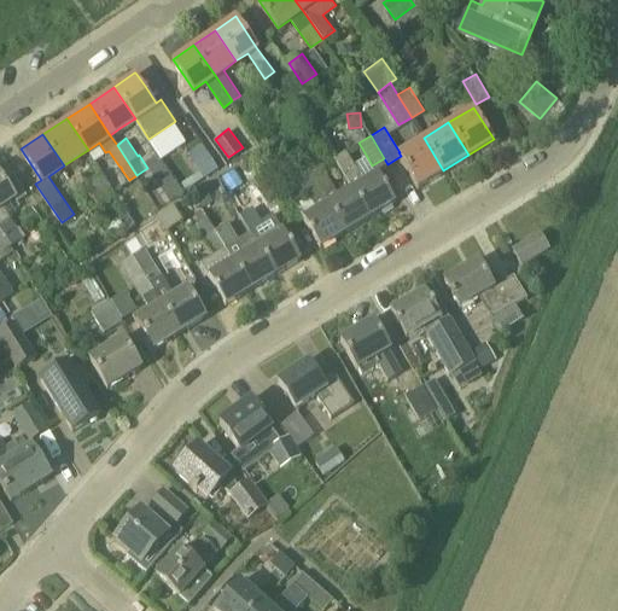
[(424,138),(400,152),(398,152),(401,156),(418,185),(443,170),(424,138)]
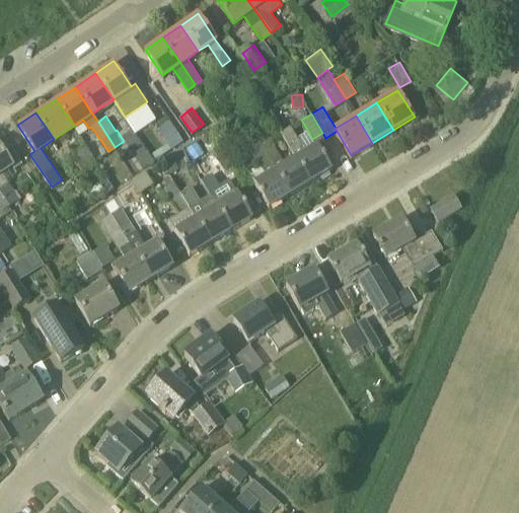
[(156,126),(167,142),(170,146),(170,147),(182,139),(169,118),(156,126)]
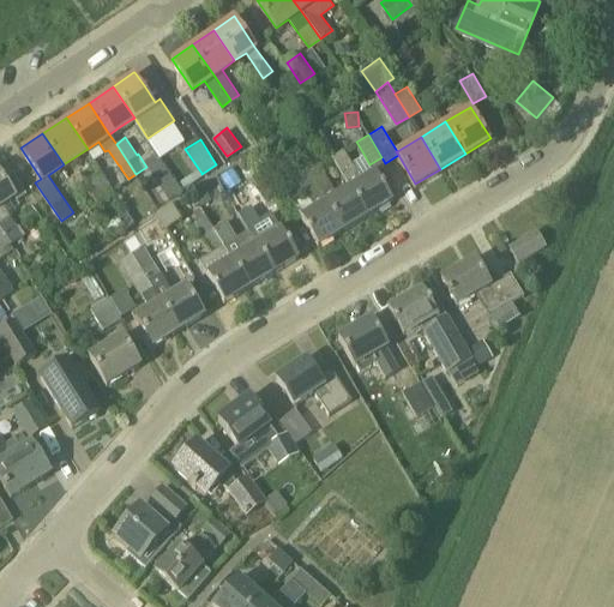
[(367,214),(392,198),(374,169),(361,176),(343,146),(331,154),(349,185),(367,214)]
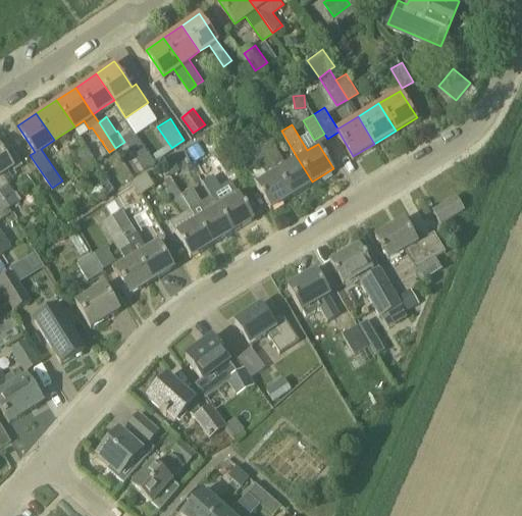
[(141,165),(153,154),(137,136),(124,146),(141,165)]
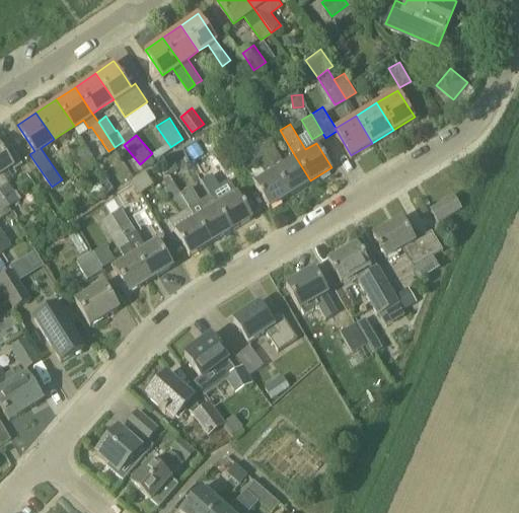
[(269,138),(260,144),(275,168),(289,194),(310,180),(295,156),(285,162),(269,138)]
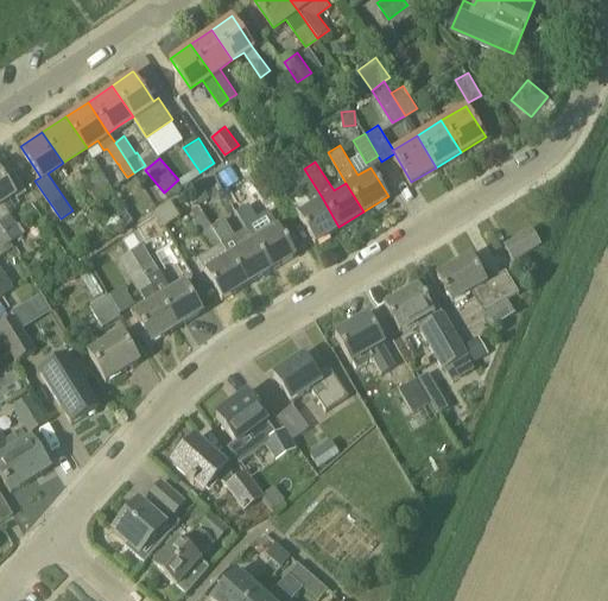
[(232,166),(217,175),(225,187),(239,178),(232,166)]
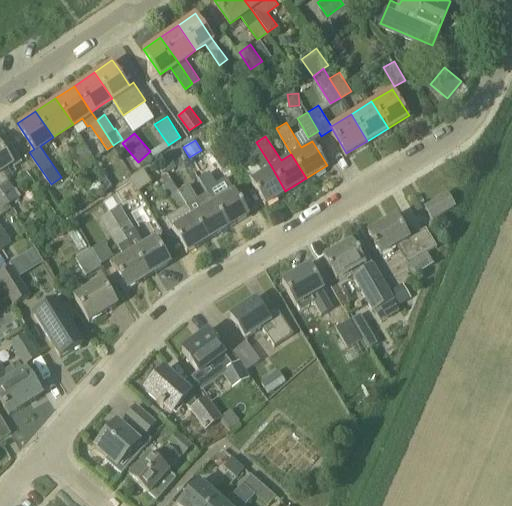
[(84,142),(70,151),(80,166),(94,156),(84,142)]
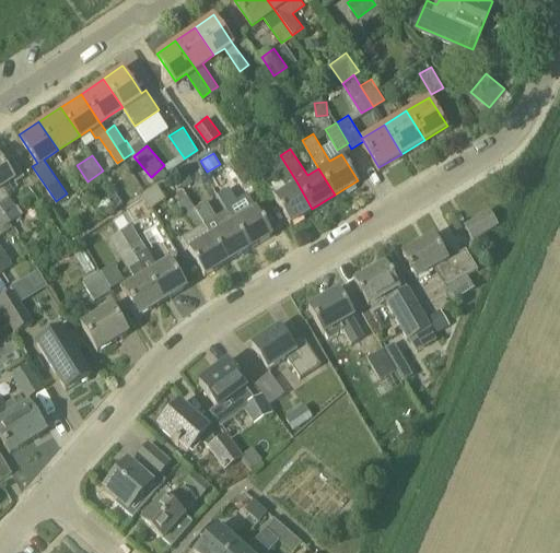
[(290,223),(313,209),(296,181),(280,155),(270,161),(287,188),(273,196),(290,223)]
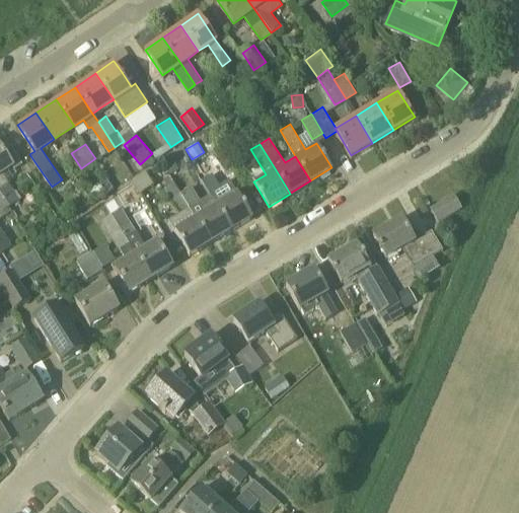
[(0,190),(9,205),(19,198),(1,170),(12,163),(0,145),(0,190)]
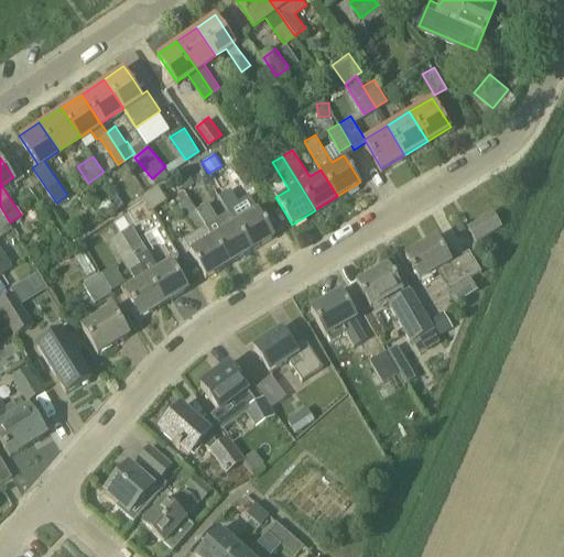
[(243,165),(238,168),(245,181),(250,177),(243,165)]
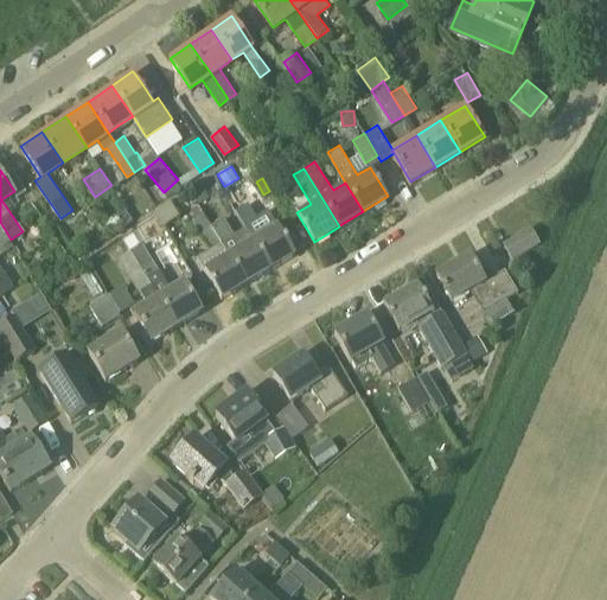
[(199,180),(190,186),(197,200),(208,195),(199,180)]
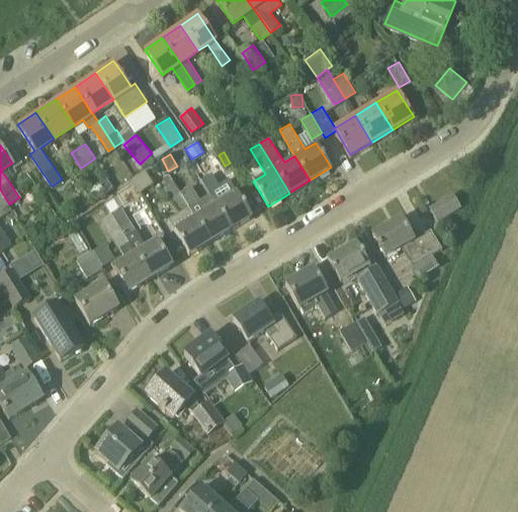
[(146,170),(134,178),(140,187),(152,179),(146,170)]
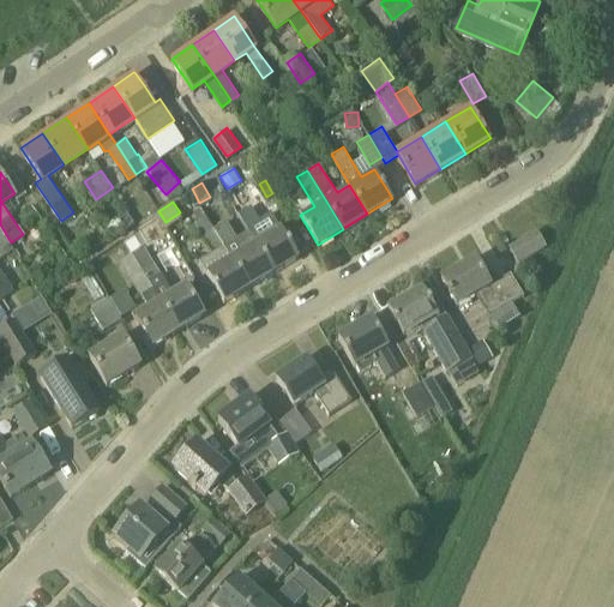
[(251,203),(238,211),(247,228),(256,241),(274,270),(299,256),(281,226),(269,233),(251,203)]
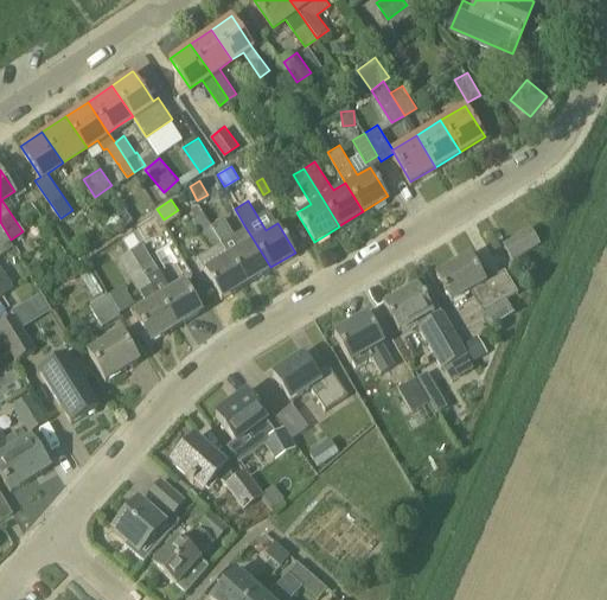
[(125,205),(114,212),(121,223),(132,216),(125,205)]
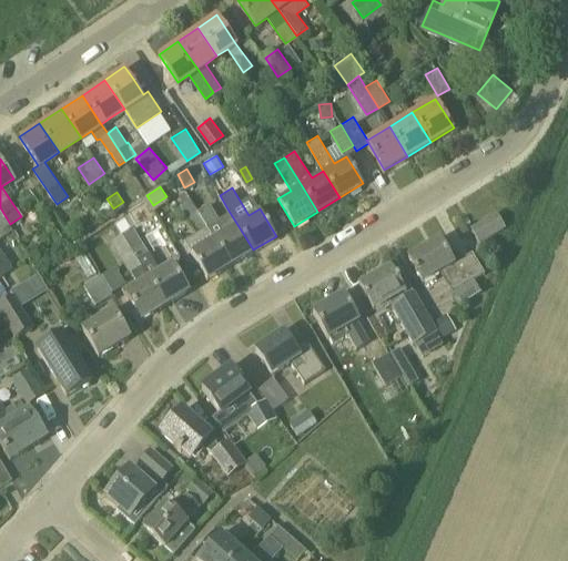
[(190,196),(180,203),(196,231),(183,238),(191,251),(208,277),(230,264),(196,208),(190,196)]
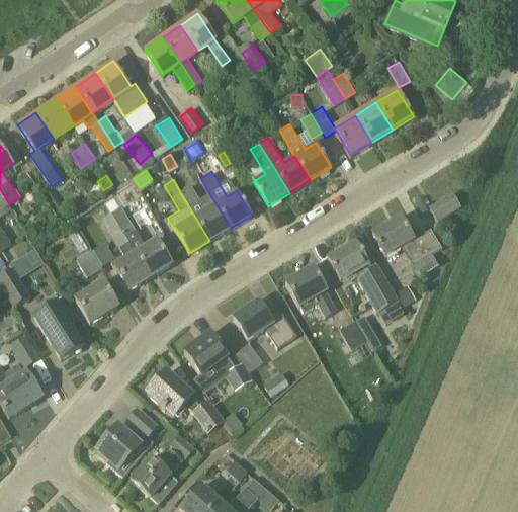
[(127,207),(140,199),(128,181),(116,189),(127,207)]
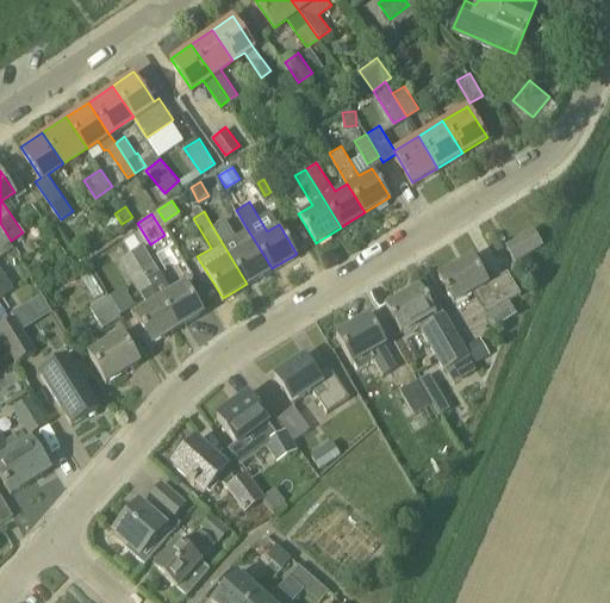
[(224,216),(211,224),(247,284),(272,268),(254,240),(246,227),(235,232),(224,216)]
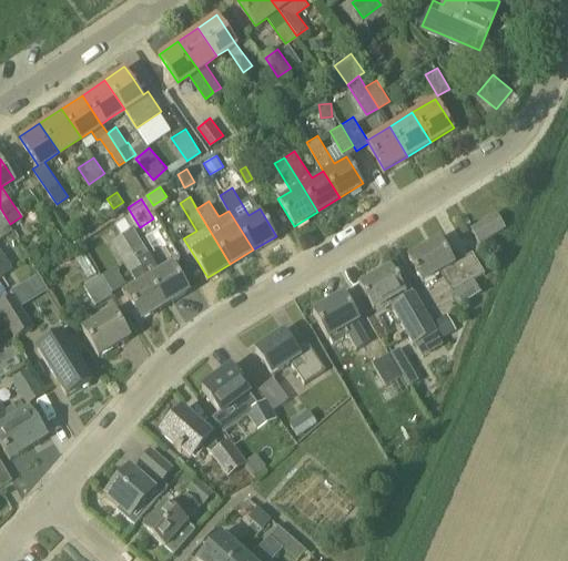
[(0,228),(9,223),(0,207),(0,228)]
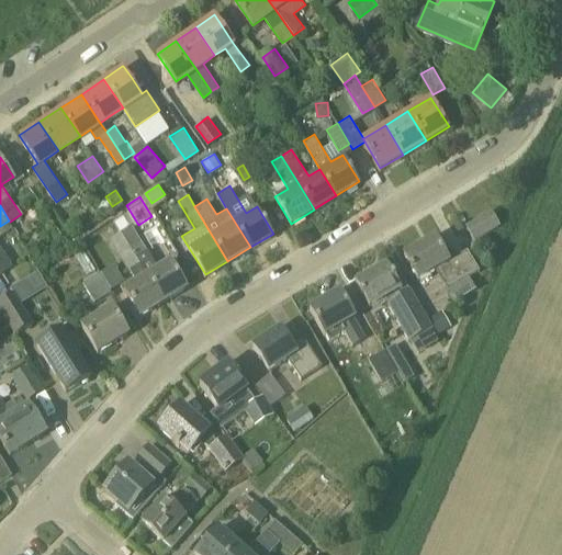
[(123,210),(112,217),(120,229),(146,273),(163,299),(184,285),(169,259),(158,265),(132,222),(132,223),(123,210)]
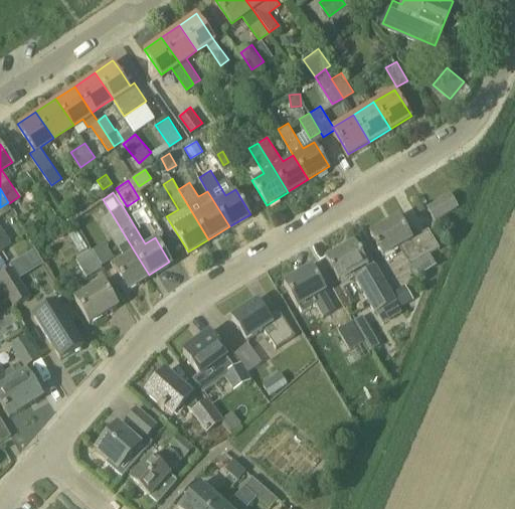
[(435,217),(457,204),(450,192),(427,205),(435,217)]
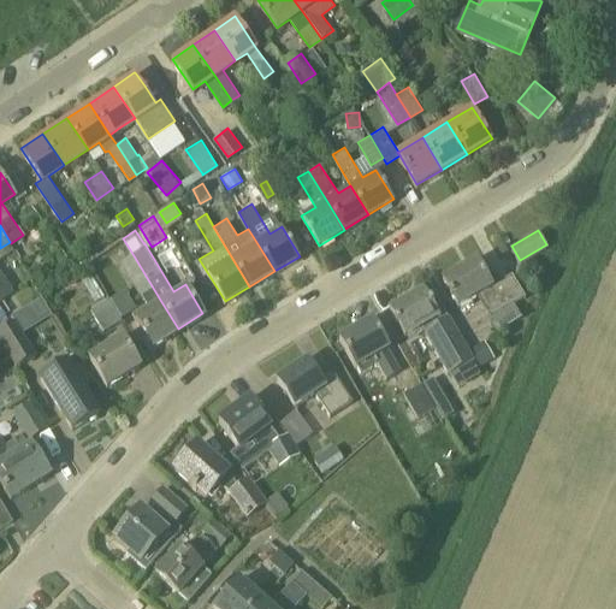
[(131,252),(119,259),(147,303),(132,312),(135,315),(153,344),(178,329),(160,300),(131,252)]
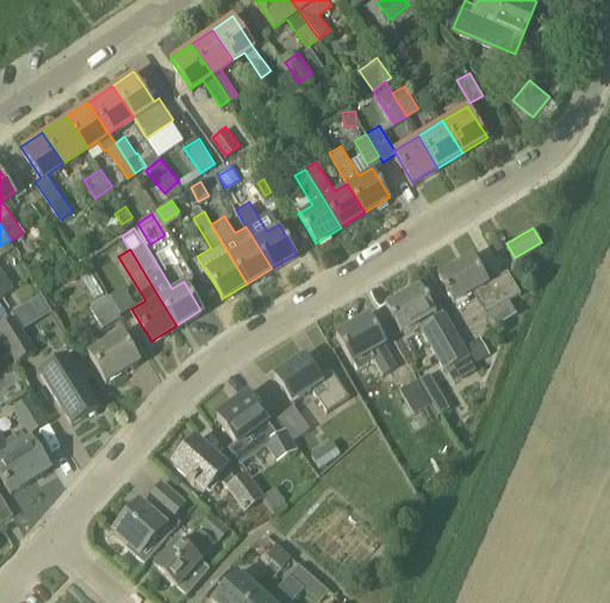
[(516,311),(508,299),(520,292),(506,268),(486,280),(472,255),(439,274),(454,300),(472,290),(485,312),(484,312),(491,325),(516,311)]
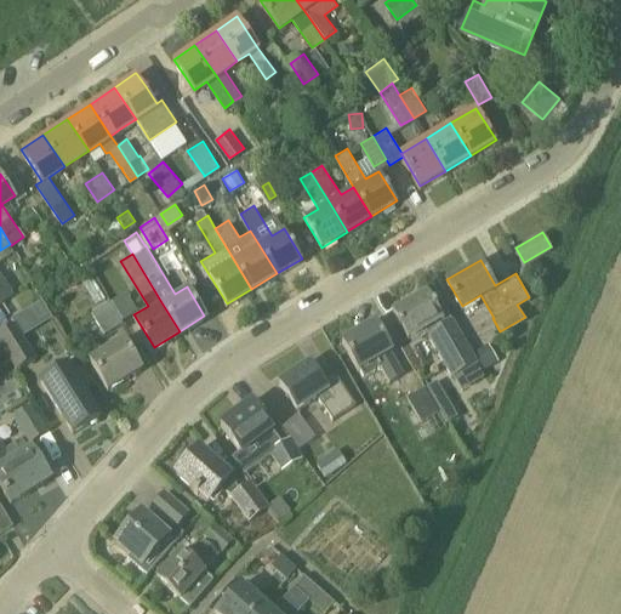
[(0,269),(0,300),(15,290),(0,269)]
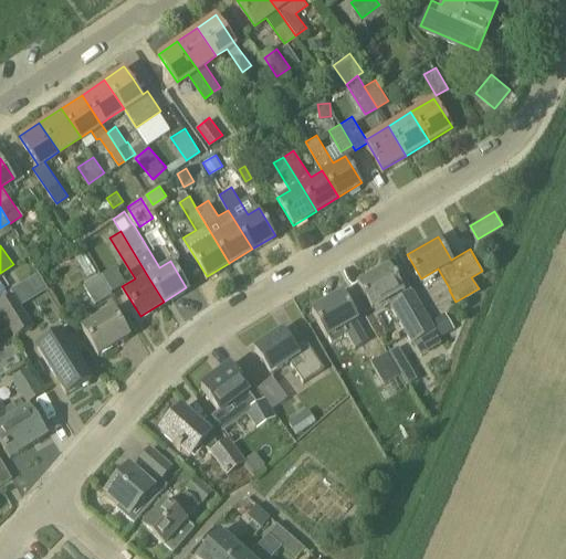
[(388,265),(358,283),(374,308),(388,299),(411,341),(435,328),(409,284),(401,287),(388,265)]
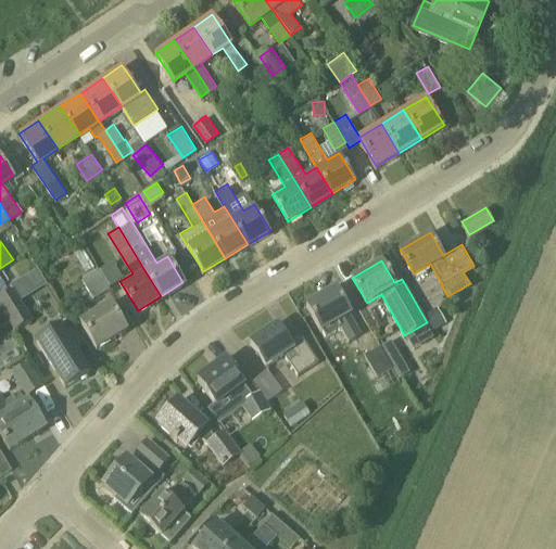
[(99,270),(96,262),(79,271),(93,296),(109,288),(108,285),(119,278),(111,264),(99,270)]
